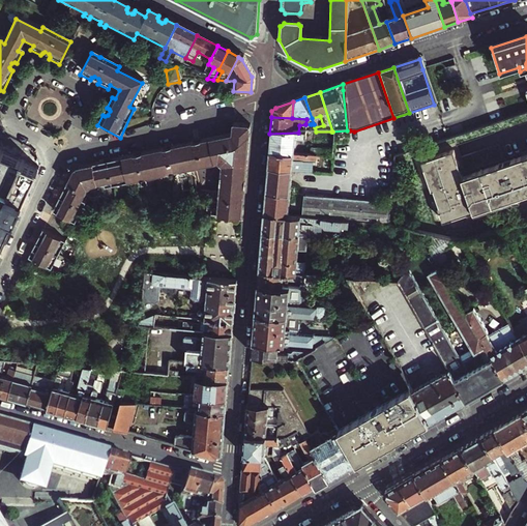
[(52,214),(74,226),(85,204),(80,202),(85,192),(91,190),(100,187),(101,193),(215,166),(218,168),(217,179),(243,181),(243,174),(247,127),(230,125),(229,137),(199,144),(199,147),(198,149),(194,150),(191,148),(191,146),(169,150),(169,153),(168,155),(164,156),(162,155),(160,152),(139,157),(139,161),(138,163),(134,164),(130,162),(130,159),(109,164),(109,167),(108,169),(104,170),(101,169),(100,166),(75,172),(71,174),(60,197),(62,198),(63,200),(61,204),(59,205),(57,204),(52,214)]
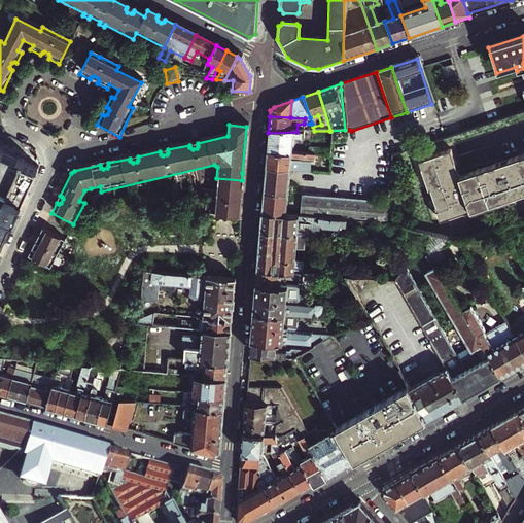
[(266,152),(289,154),(291,137),(302,138),(303,132),(297,132),(268,133),(266,152)]
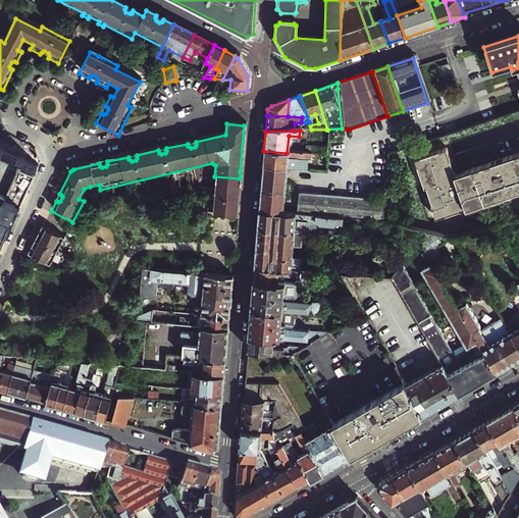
[(0,248),(37,168),(0,151),(0,248)]
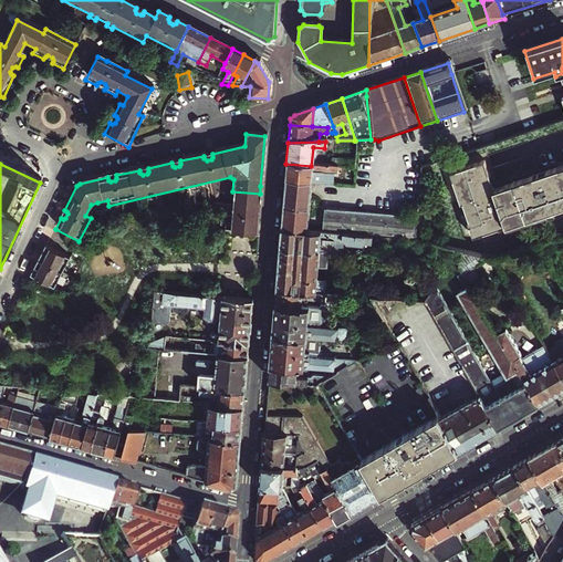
[(284,181),(310,184),(320,185),(321,175),(334,176),(334,168),(327,167),(311,166),(285,164),(284,181)]
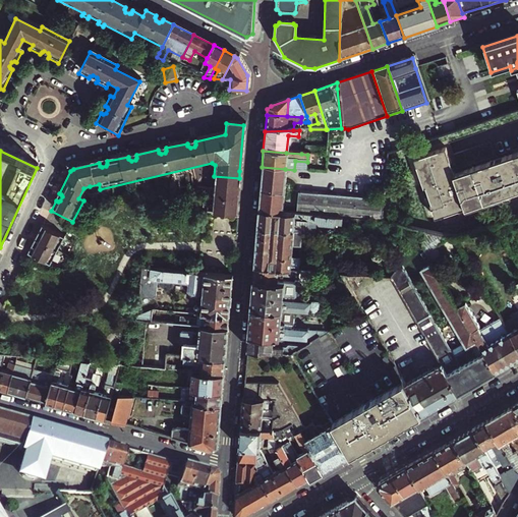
[(428,208),(434,223),(464,212),(501,198),(517,192),(517,158),(454,181),(453,178),(445,154),(444,152),(412,163),(422,191),(424,191),(430,208),(428,208)]
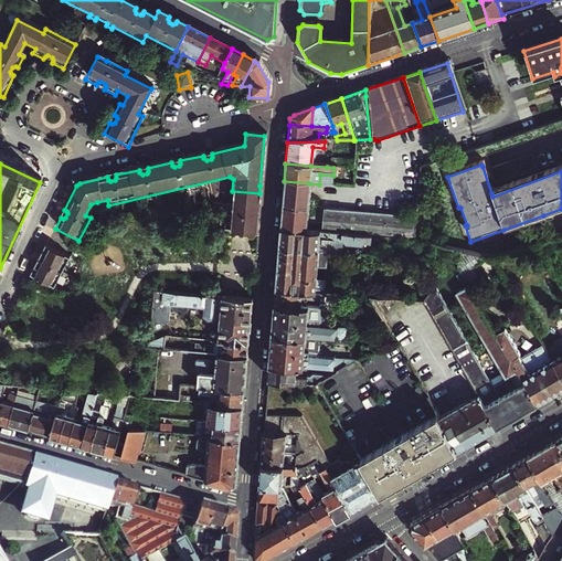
[(561,167),(491,193),(492,197),(561,171),(561,167)]
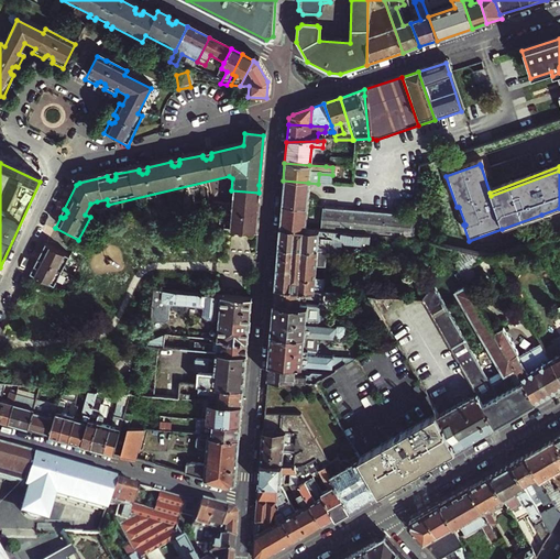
[(307,190),(308,183),(283,181),(282,188),(307,190)]
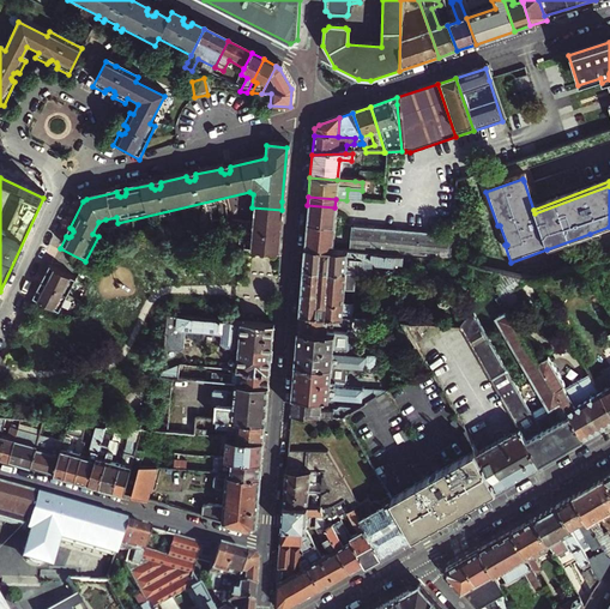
[(307,205),(306,225),(378,231),(380,211),(366,210),(364,222),(350,221),(346,216),(348,209),(334,207),(307,205)]
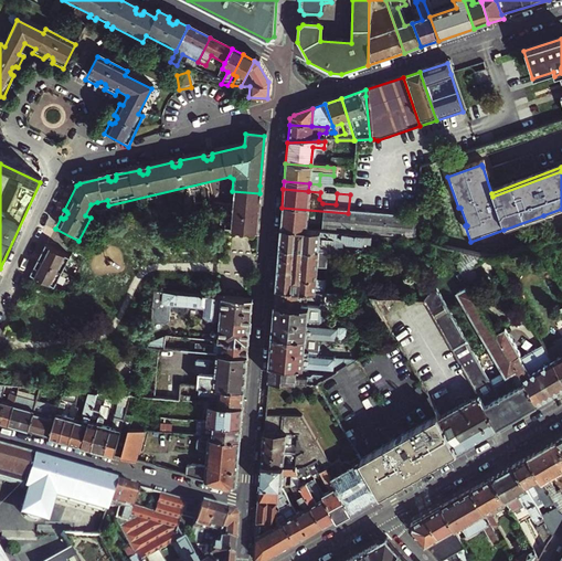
[(258,202),(260,193),(232,191),(231,200),(258,202)]
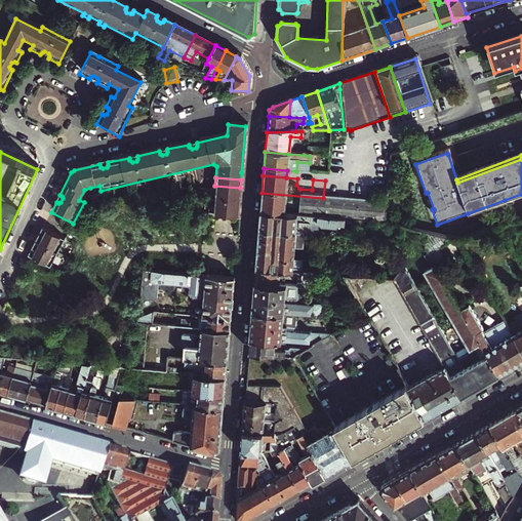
[(212,215),(238,217),(238,207),(236,207),(234,205),(235,201),(237,199),(239,199),(240,188),(214,186),(212,215)]
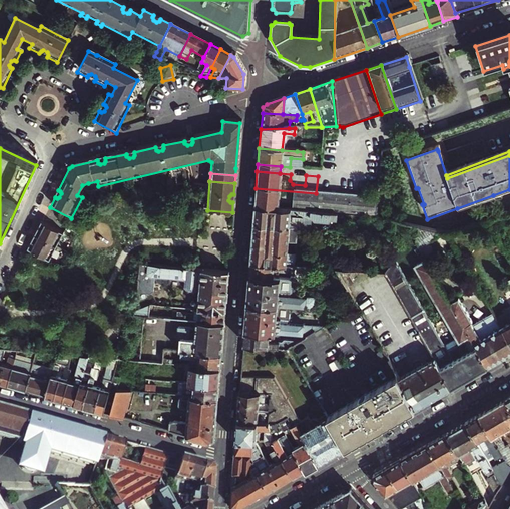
[(316,193),(256,188),(253,209),(299,213),(334,216),(371,219),(371,220),(374,220),(376,198),(316,193)]
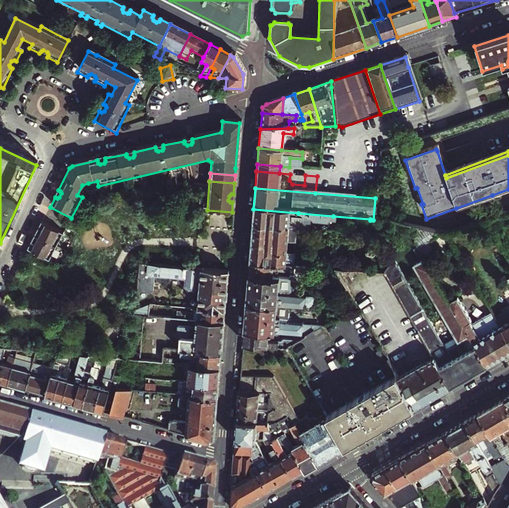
[(492,195),(456,208),(457,210),(493,197),(492,195)]
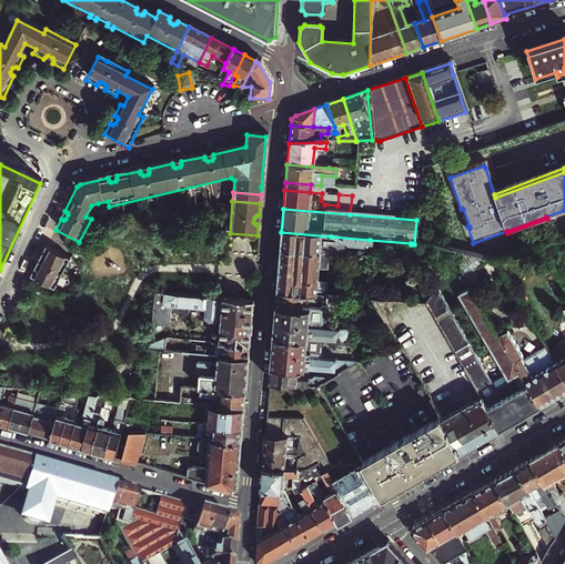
[(370,247),(370,240),(331,237),(281,232),(279,251),(326,255),(341,257),(342,244),(344,244),(345,248),(361,249),(363,247),(364,245),(370,247)]
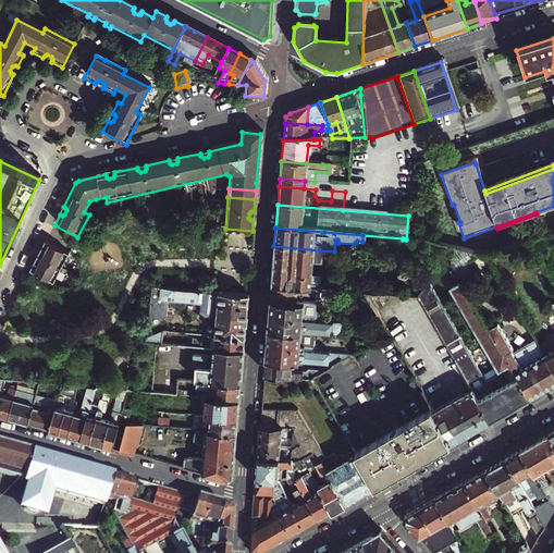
[(53,286),(56,282),(69,257),(45,245),(39,255),(42,256),(42,259),(41,263),(38,265),(36,263),(29,274),(53,286)]
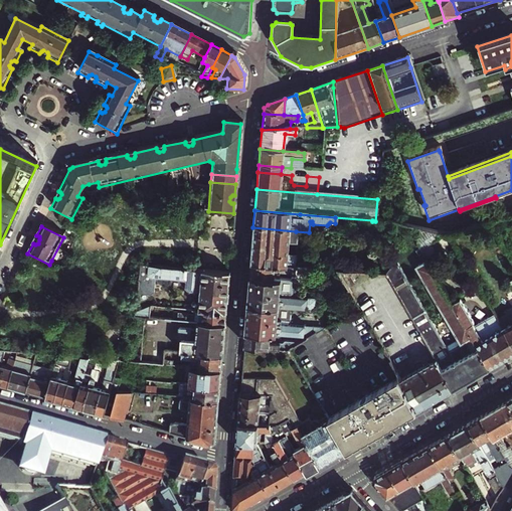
[(295,245),(296,231),(252,227),(252,234),(249,266),(293,269),(294,258),(286,257),(287,245),(295,245)]
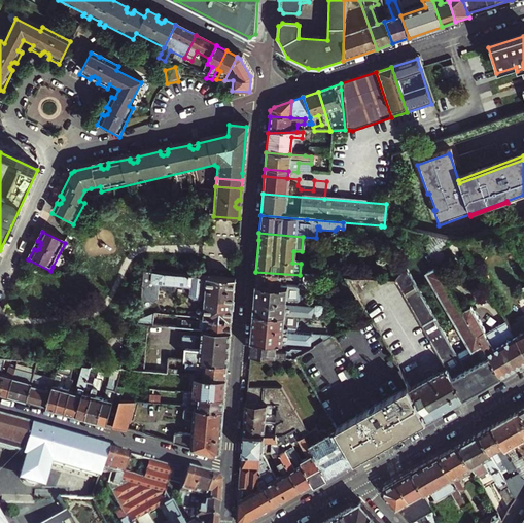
[(428,257),(429,259),(453,242),(428,237),(424,252),(428,257)]
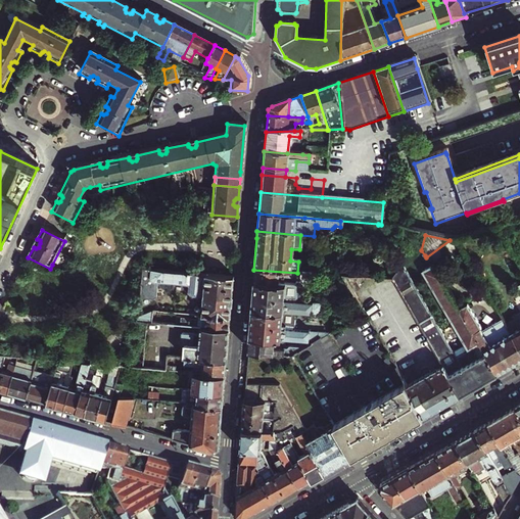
[(458,397),(495,376),(463,321),(458,312),(426,257),(425,255),(421,257),(424,265),(427,267),(428,270),(421,274),(463,346),(465,349),(458,354),(459,356),(454,359),(451,354),(402,270),(396,273),(390,281),(441,368),(458,397)]
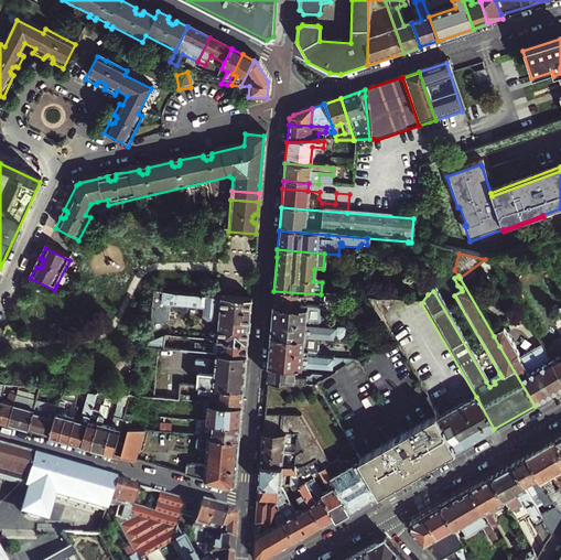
[(321,294),(273,291),(272,305),(298,308),(298,303),(303,304),(303,302),(316,303),(316,299),(322,300),(322,294),(321,294)]
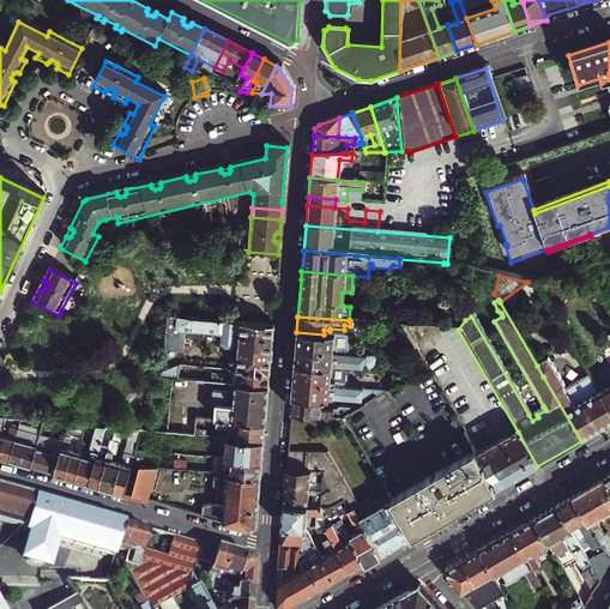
[(237,348),(235,373),(267,375),(271,327),(175,320),(174,331),(177,335),(219,338),(218,347),(222,353),(229,353),(234,348),(237,348)]
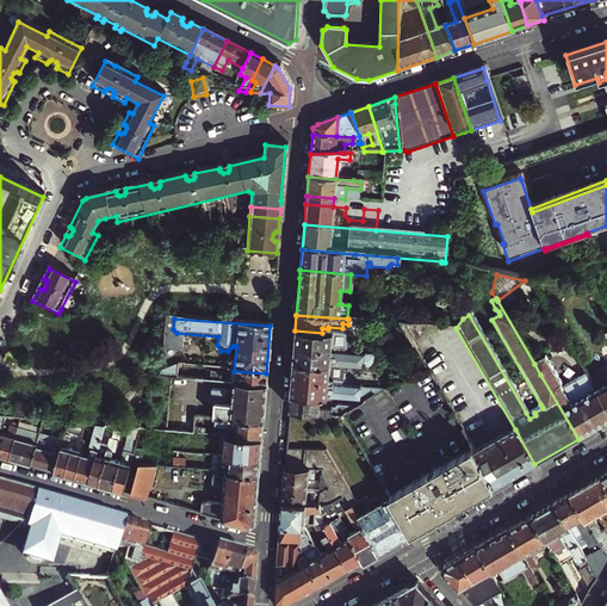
[(322,333),(295,331),(292,363),(342,368),(371,370),(372,358),(344,356),(344,350),(347,350),(348,339),(352,339),(352,332),(360,333),(361,320),(348,319),(348,325),(347,328),(347,332),(342,332),(342,335),(322,333)]
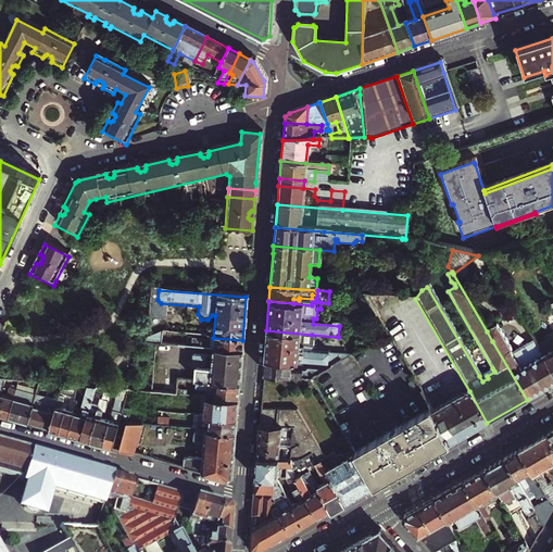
[(527,400),(552,385),(552,377),(541,358),(536,348),(532,341),(510,354),(508,352),(510,351),(495,326),(487,331),(492,341),(527,400)]
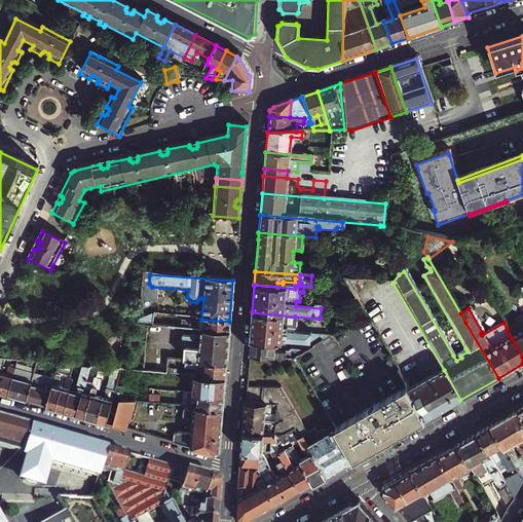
[(252,312),(250,341),(288,344),(313,346),(321,342),(321,343),(331,338),(294,333),(295,317),(252,312)]
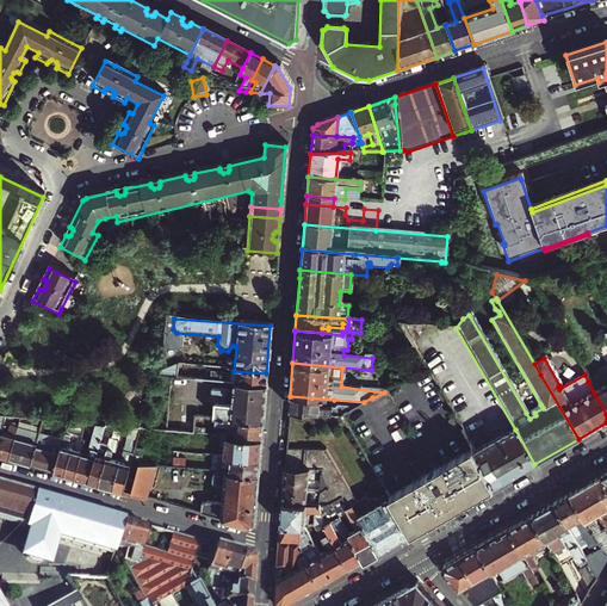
[(159,378),(169,379),(177,381),(178,366),(159,373),(159,378)]
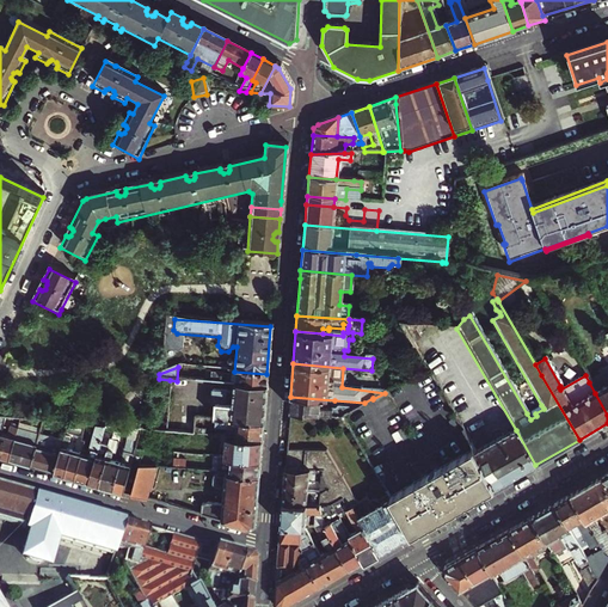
[(605,388),(595,393),(607,415),(607,371),(599,378),(605,388)]
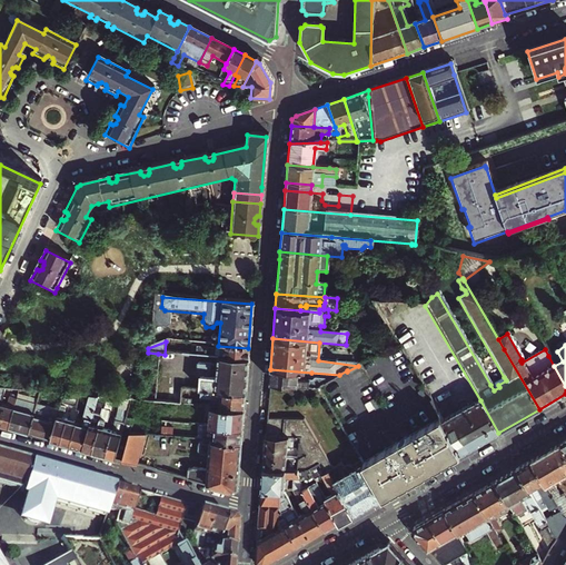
[(217,358),(247,362),(248,348),(218,346),(215,346),(215,350),(196,349),(195,357),(217,358)]
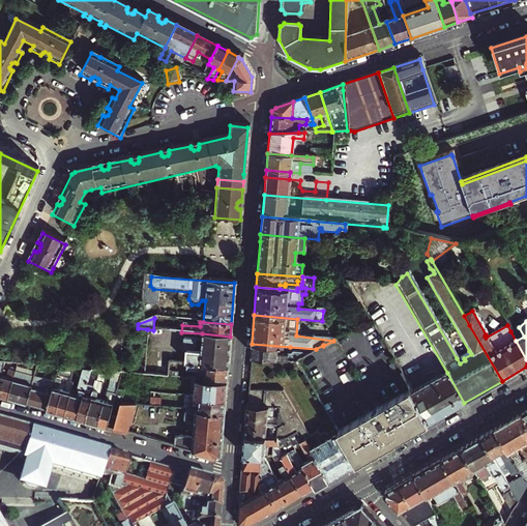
[(510,331),(516,341),(524,337),(519,327),(510,331)]
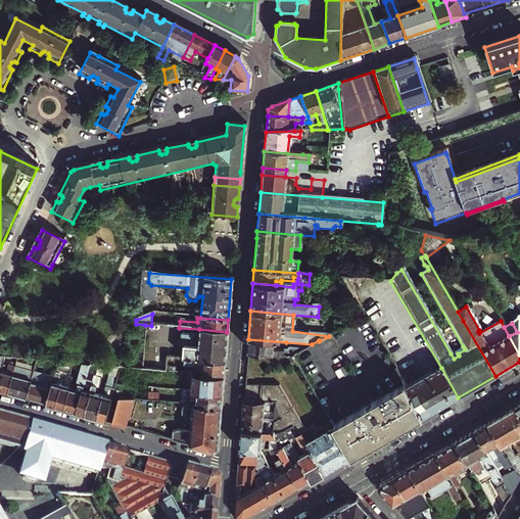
[(183,348),(182,360),(224,364),(227,332),(199,329),(198,337),(181,336),(180,337),(179,346),(180,347),(183,348)]
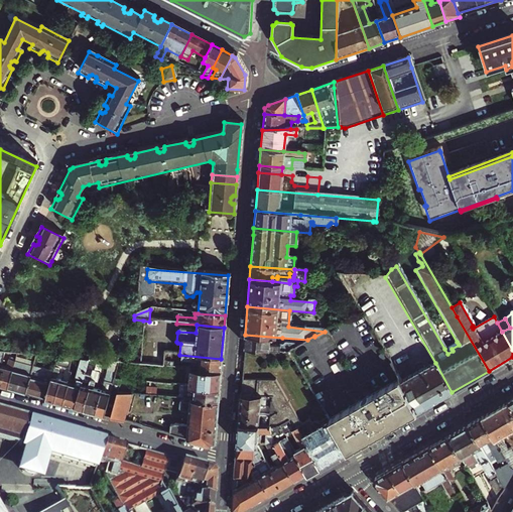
[(245,335),(243,348),(286,352),(297,346),(295,344),(286,344),(284,345),(281,345),(282,338),(245,335)]
